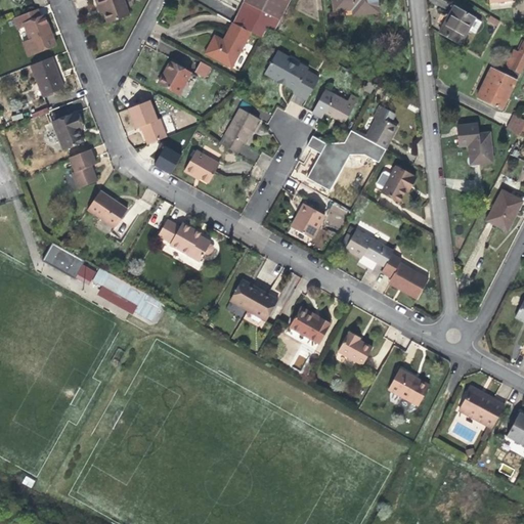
[(130,15),(124,0),(95,0),(98,7),(100,13),(103,11),(107,24),(130,15)]
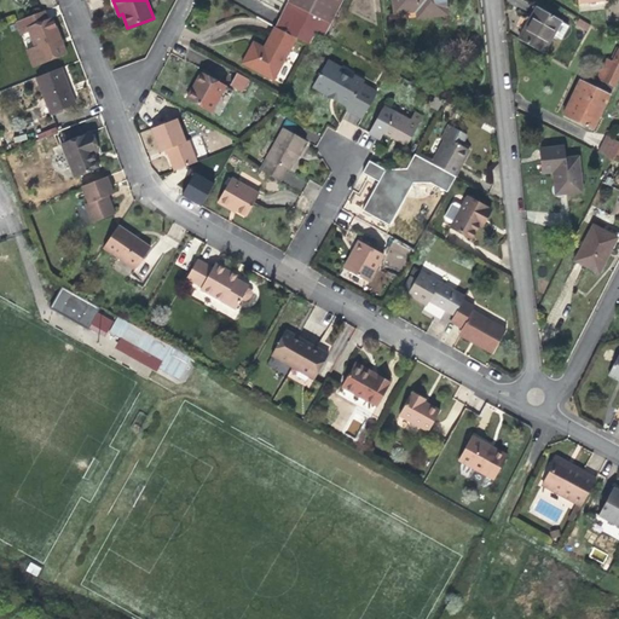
[(288,0),(287,3),(331,24),(342,0),(288,0)]
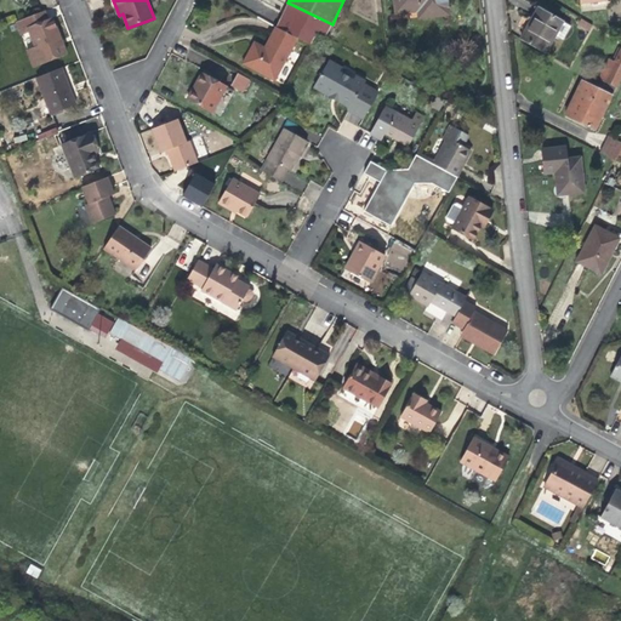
[(446,0),(393,0),(396,13),(417,11),(419,18),(449,15),(446,0)]
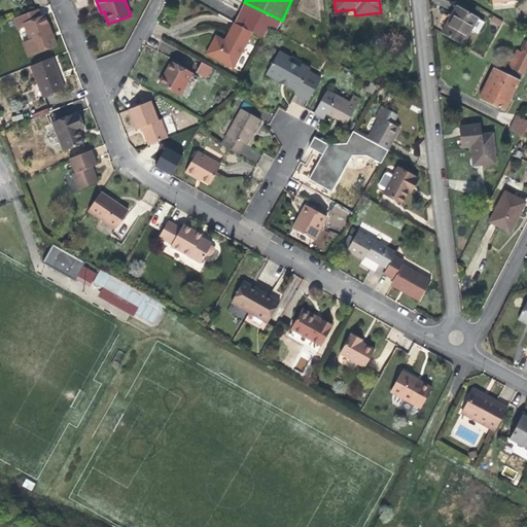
[(244,2),(240,11),(234,23),(252,33),(264,39),(270,27),(277,31),(282,21),(244,2)]
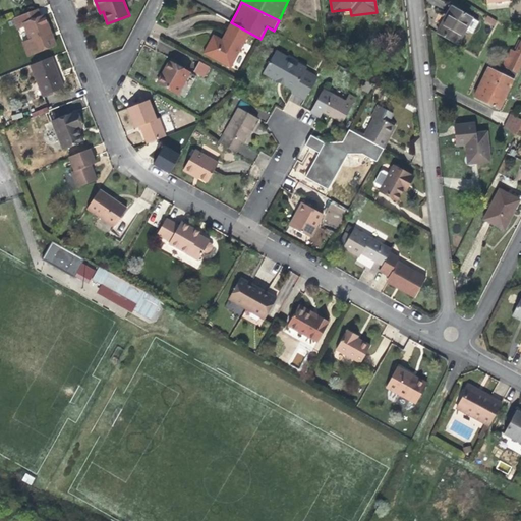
[(452,5),(444,20),(446,21),(454,7),(452,5)]
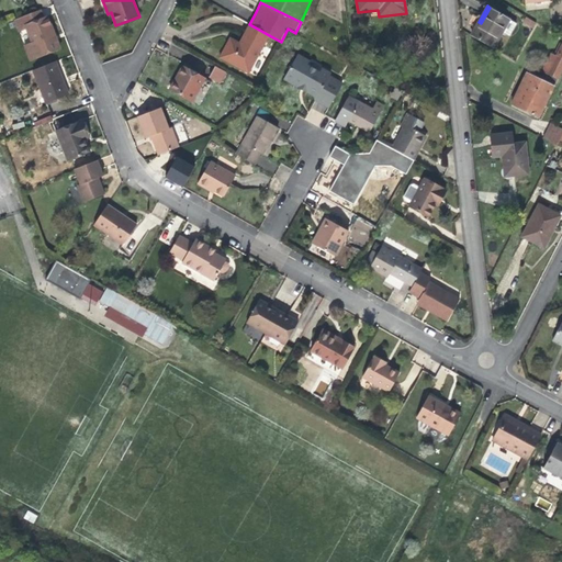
[(479,22),(471,35),(494,48),(510,20),(490,8),(481,23),(479,22)]
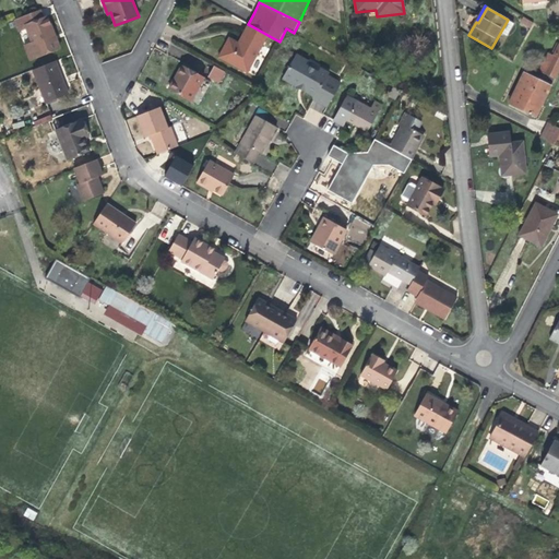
[(40,10),(14,21),(19,32),(26,28),(32,42),(24,45),(31,60),(60,49),(48,15),(43,16),(40,10)]
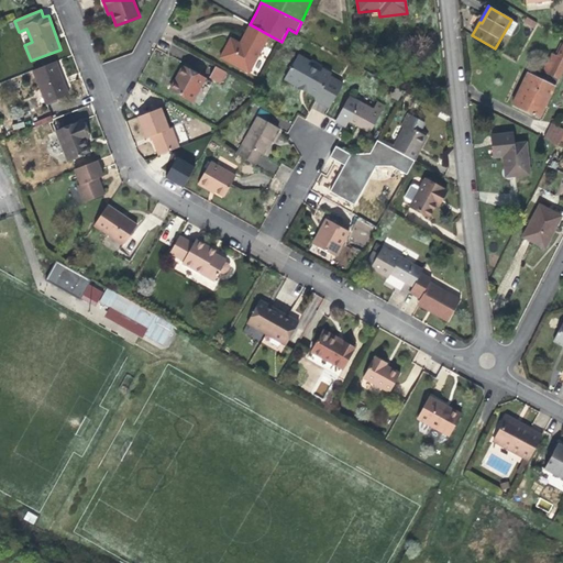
[(526,18),(523,25),(534,29),(537,21),(526,18)]
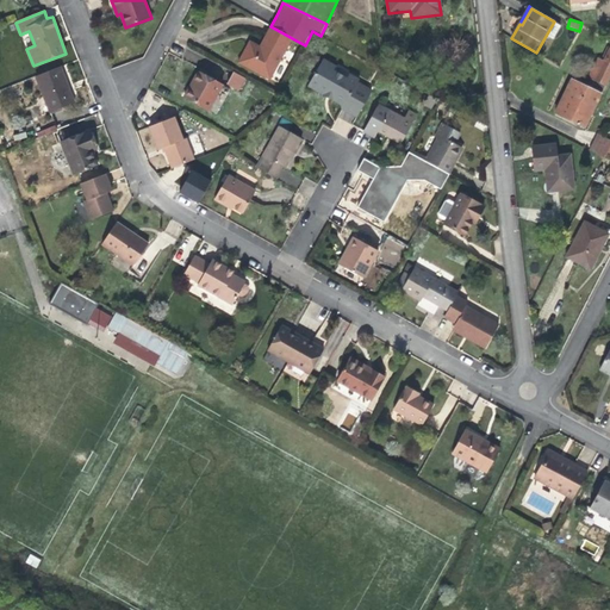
[(292,38),(271,26),(260,47),(250,41),(238,62),(271,79),(292,38)]
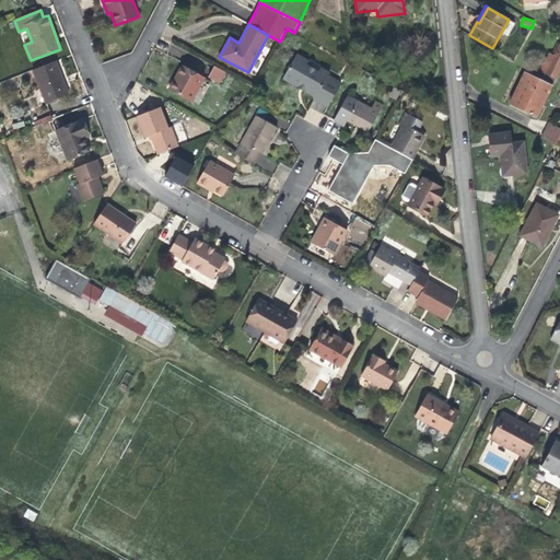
[(549,55),(541,70),(556,78),(559,69),(559,44),(553,57),(549,55)]
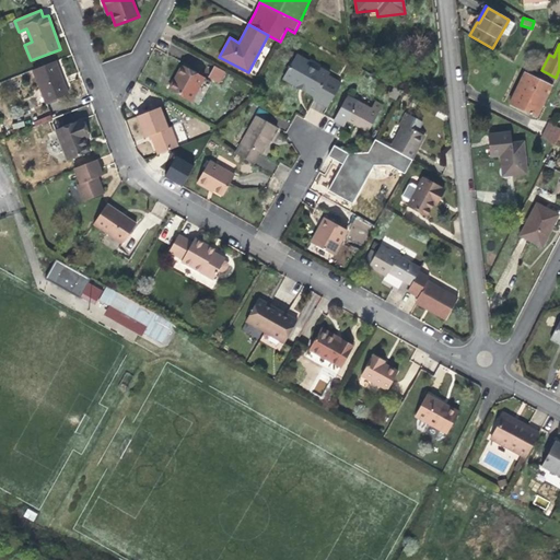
[(329,104),(341,83),(328,76),(329,73),(321,68),(318,72),(315,71),(315,69),(311,66),(307,67),(305,66),(307,60),(296,54),(283,78),(329,104)]
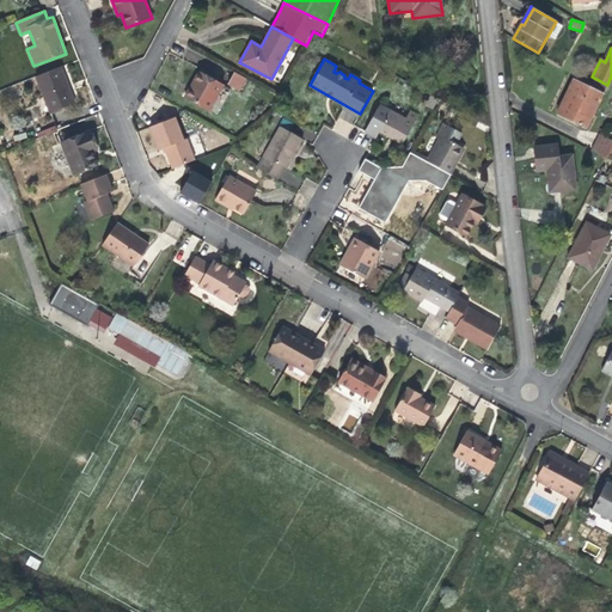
[(61,67),(36,77),(50,112),(74,102),(61,67)]
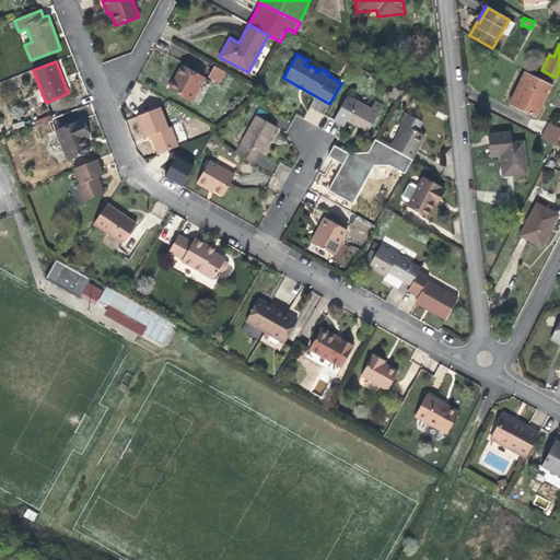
[(168,89),(173,91),(191,101),(205,78),(182,66),(174,80),(168,89)]
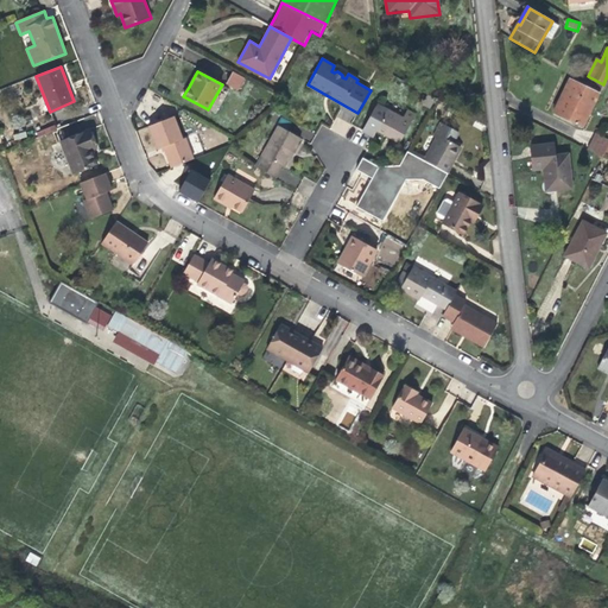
[(238,89),(245,77),(233,71),(227,83),(238,89)]
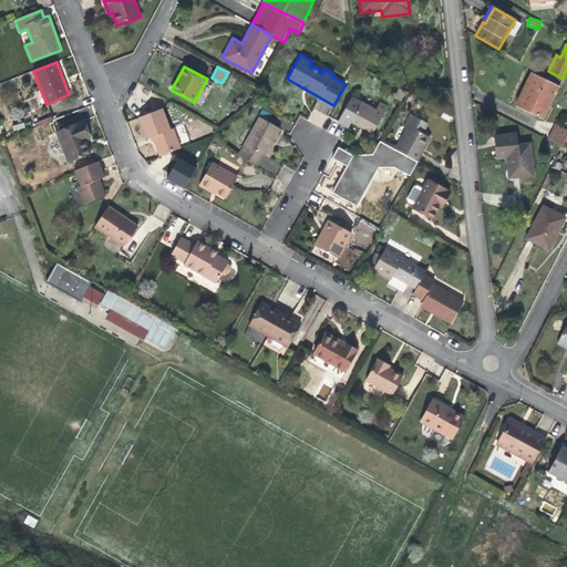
[(548,71),(544,79),(559,86),(563,79),(548,71)]
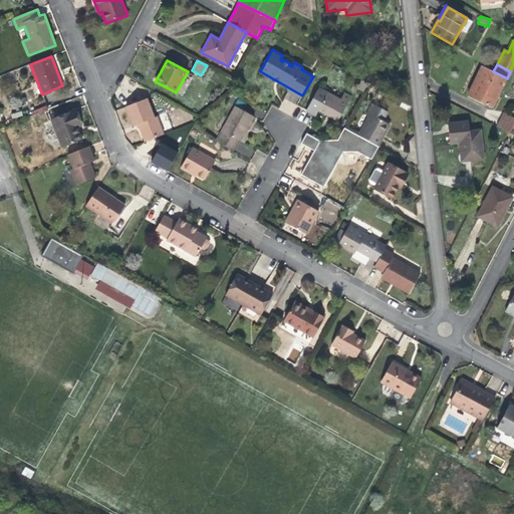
[(507,78),(493,71),(482,66),(468,95),(493,107),(507,78)]
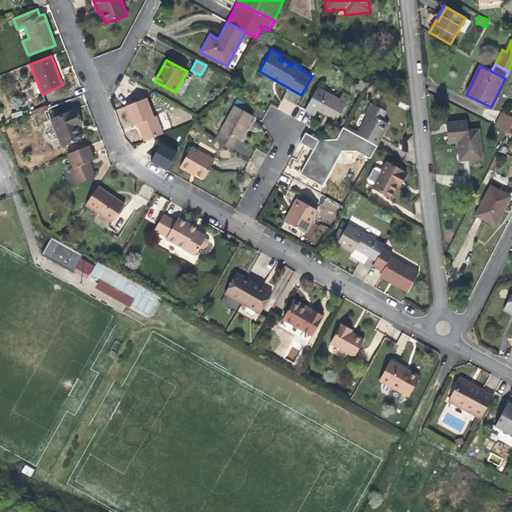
[(317,87),(305,110),(315,116),(318,110),(337,121),(350,96),(343,92),(339,99),(317,87)]
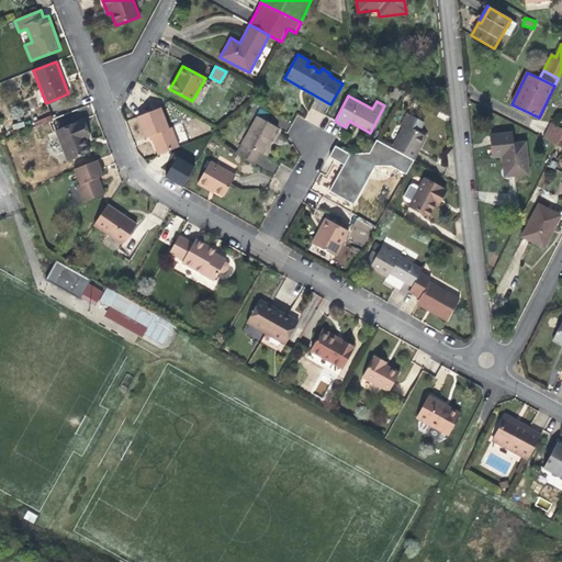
[(160,107),(137,116),(145,137),(149,136),(150,139),(152,139),(158,155),(179,147),(171,127),(169,128),(160,107)]
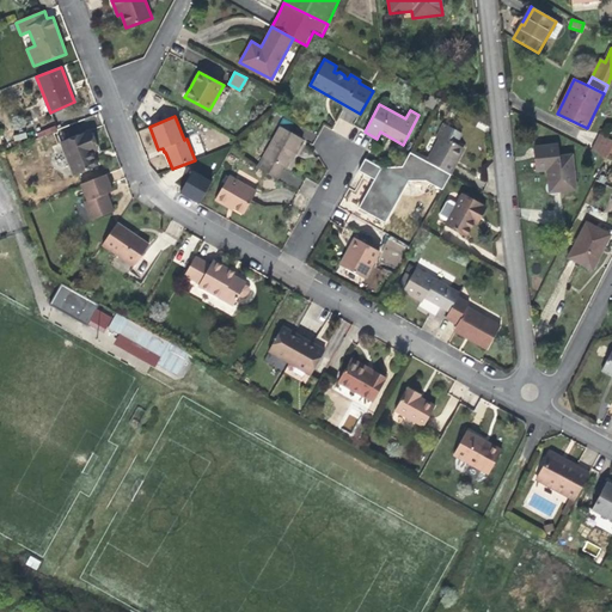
[(66,129),(69,138),(90,128),(86,121),(66,129)]
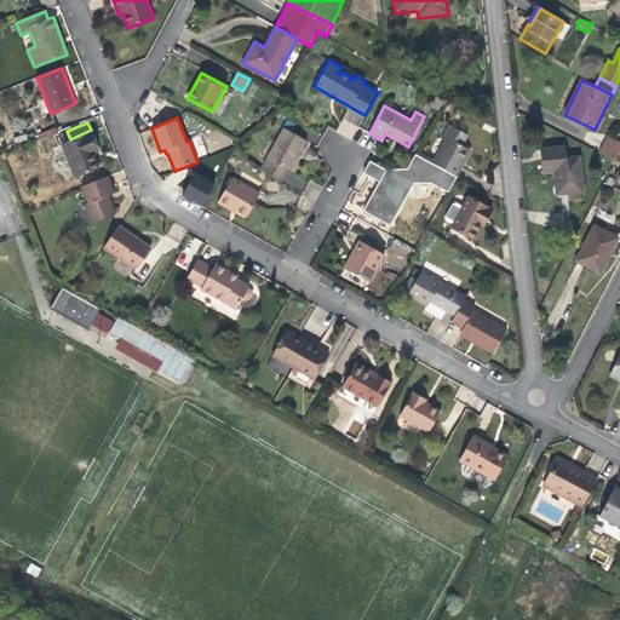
[(434,165),(455,177),(470,150),(463,145),(469,136),(449,125),(442,139),(446,141),(434,165)]
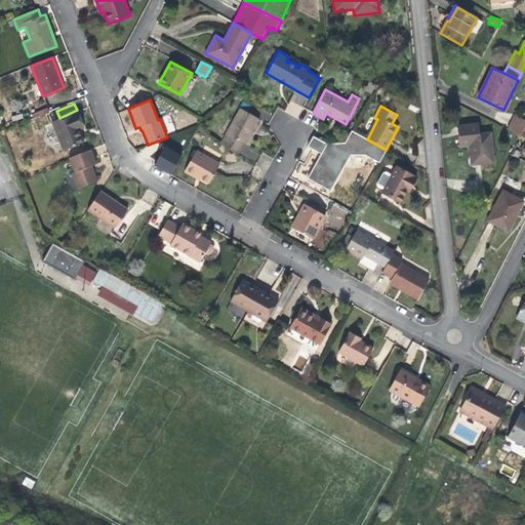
[(229,135),(224,145),(238,152),(243,143),(246,145),(260,119),(240,108),(226,133),(229,135)]
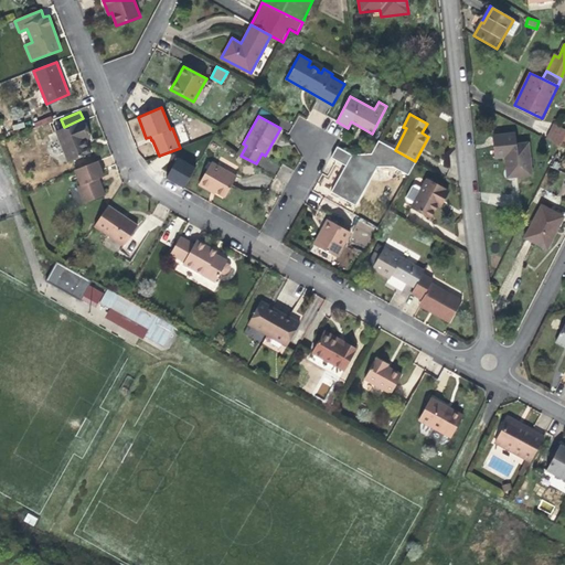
[(84,119),(56,130),(68,161),(91,153),(86,140),(91,137),(84,119)]
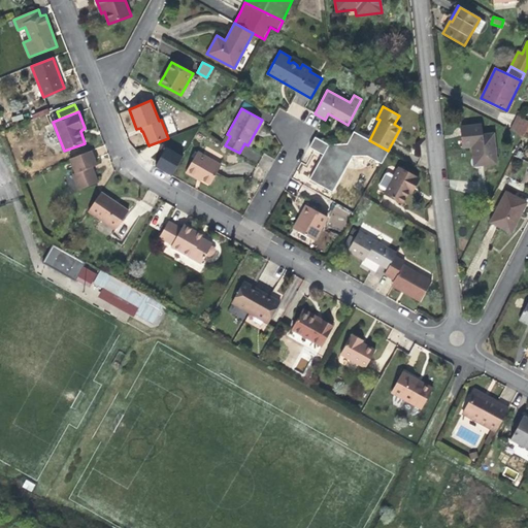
[(524,135),(527,127),(527,119),(518,114),(510,129),(524,135)]
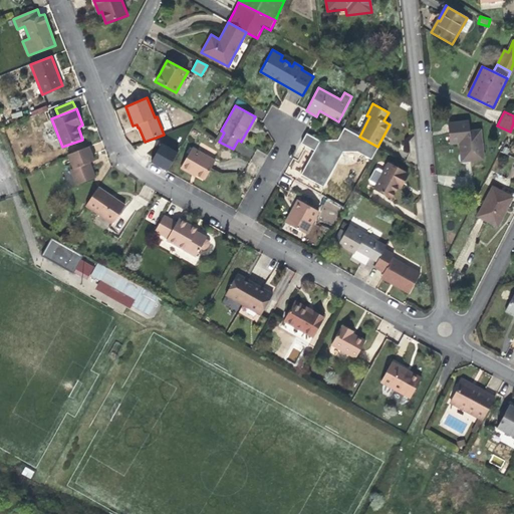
[(460,143),(462,162),(484,159),(481,130),(468,131),(468,121),(449,122),(451,143),(460,143)]
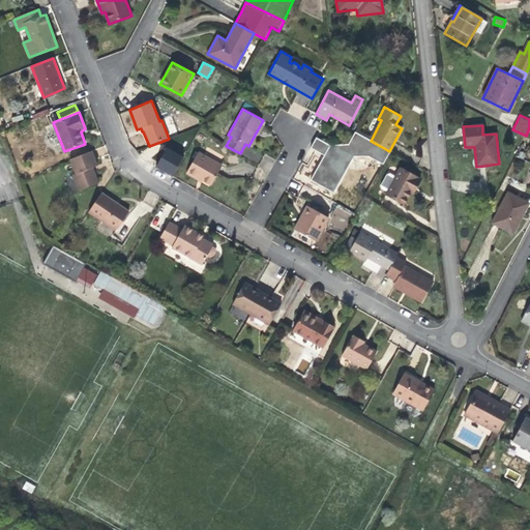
[(173,176),(183,156),(166,148),(156,167),(173,176)]
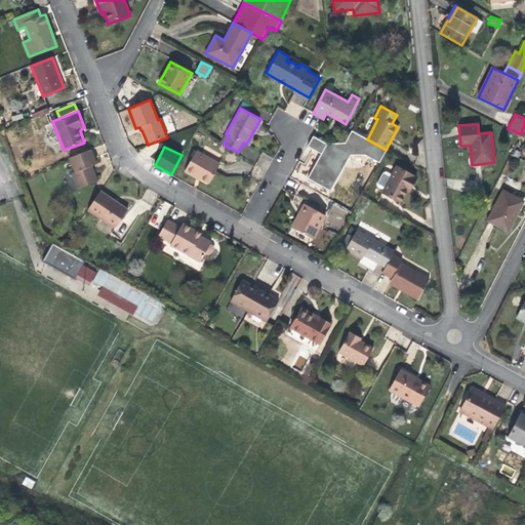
[(96,164),(91,150),(69,159),(75,172),(73,173),(78,189),(97,180),(91,166),(96,164)]
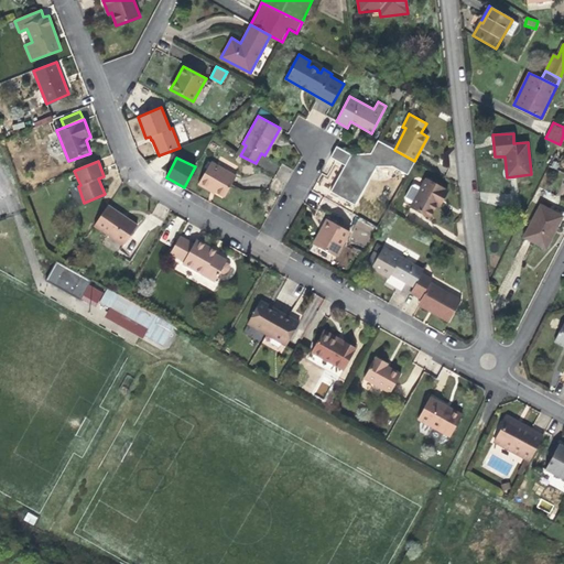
[(353,164),(331,202),(353,214),(373,175),(377,177),(381,170),(366,161),(361,169),(353,164)]
